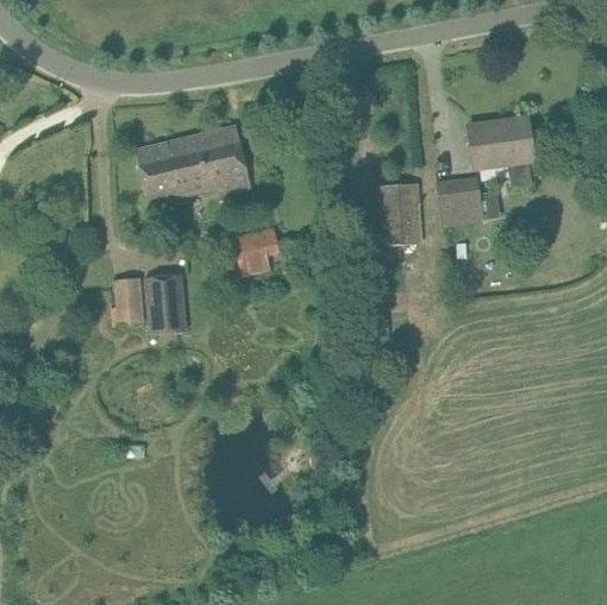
[(471,128),(471,124),(470,124),(474,147),(475,165),(508,161),(512,182),(532,180),(530,158),(533,157),(527,117),(507,119),(508,124),(471,128)]
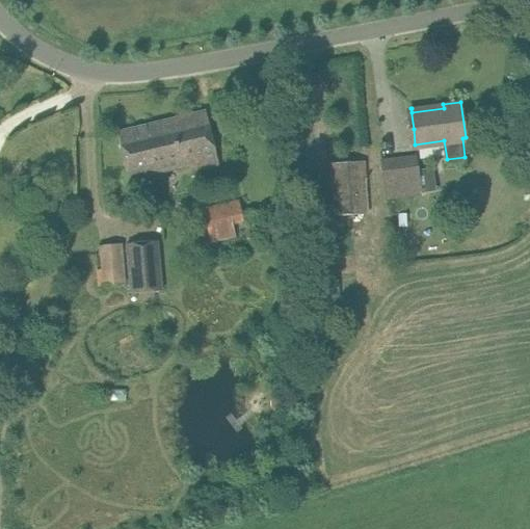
[(220,162),(207,108),(118,129),(130,177),(194,161),(196,167),(220,162)]
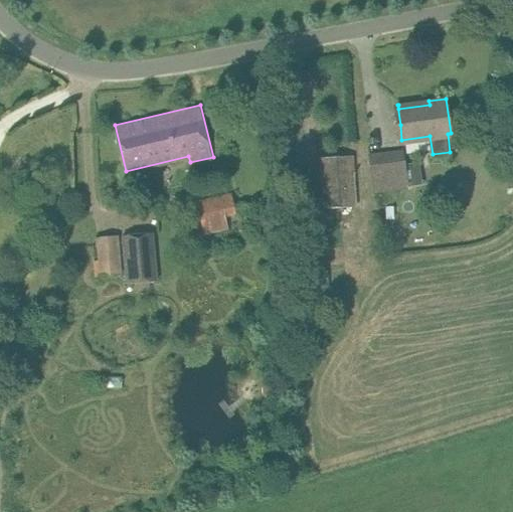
[(408,184),(406,169),(404,150),(371,154),(375,188),(408,184)]
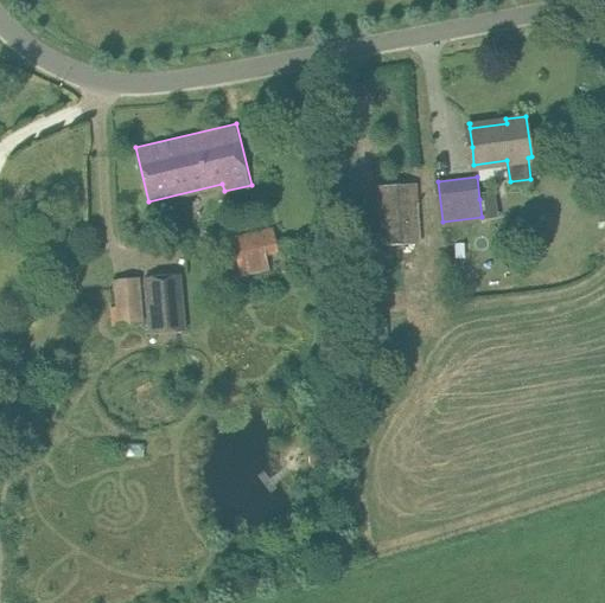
[(416,180),(379,184),(383,243),(421,241),(416,180)]
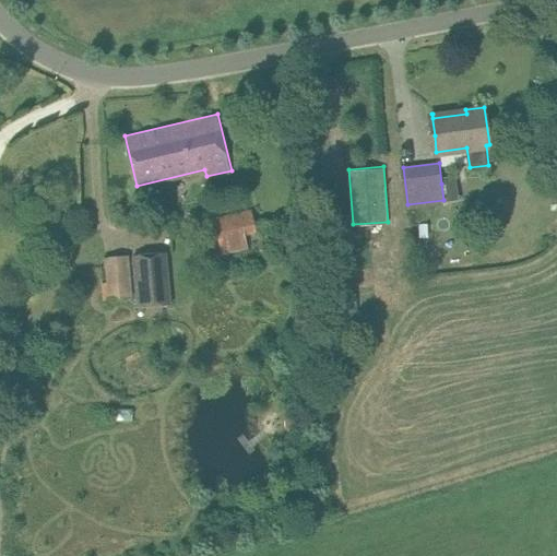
[(246,235),(256,233),(251,211),(216,219),(224,251),(249,246),(246,235)]
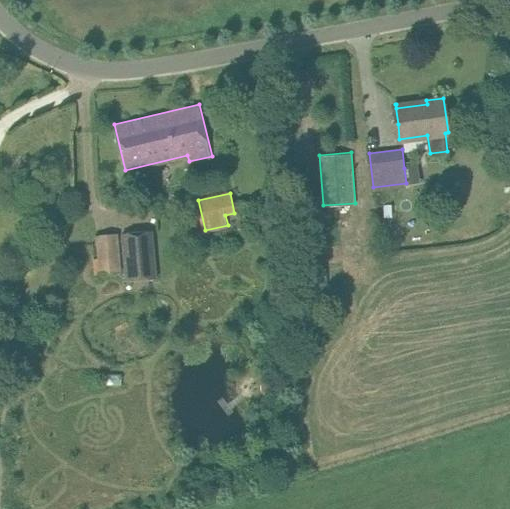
[(127,280),(157,277),(153,229),(123,232),(127,280)]
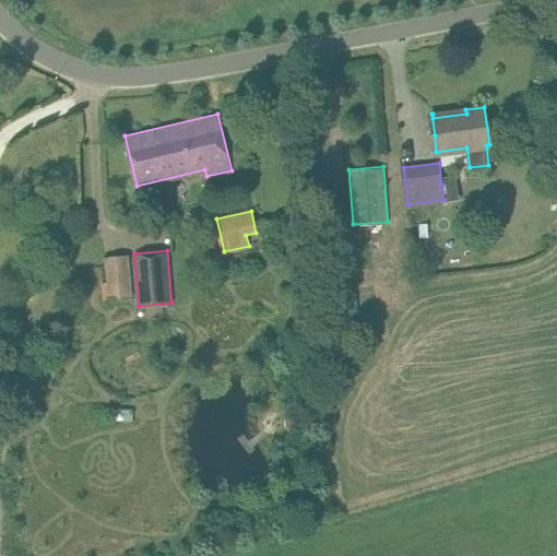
[(104,253),(105,295),(132,294),(131,252),(104,253)]
